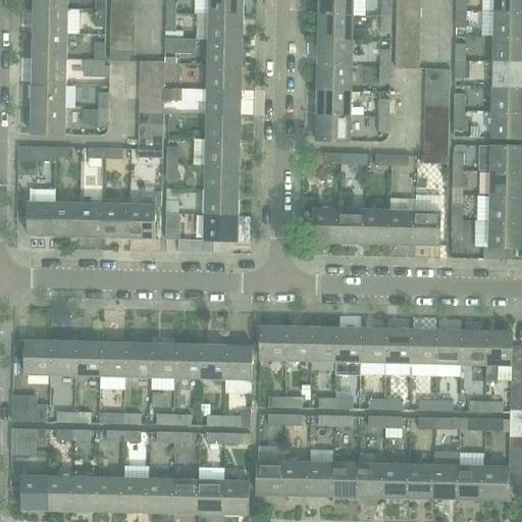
[(68,0),(34,0),(34,10),(68,11),(68,0)]
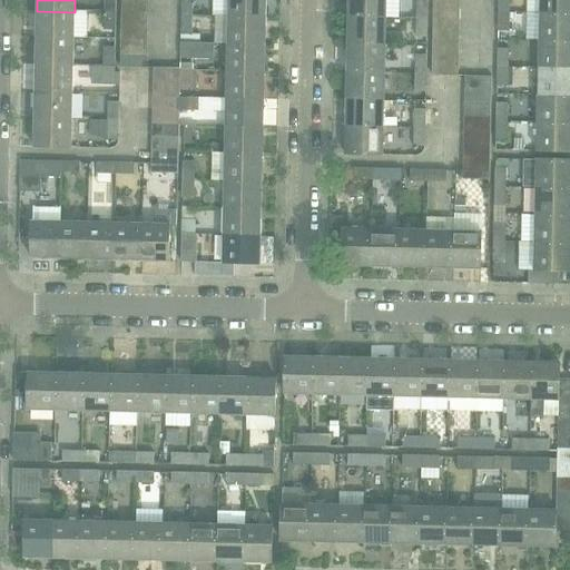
[(114,0),(102,0),(102,12),(115,13),(114,0)]
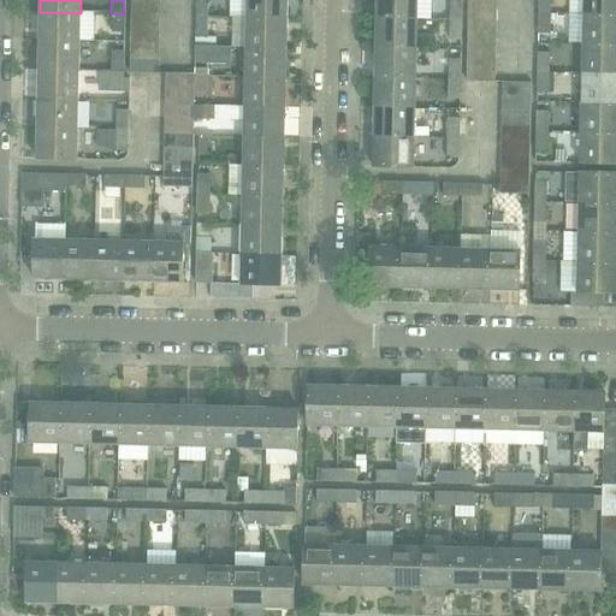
[(161,1),(131,0),(131,15),(161,16),(161,1)]
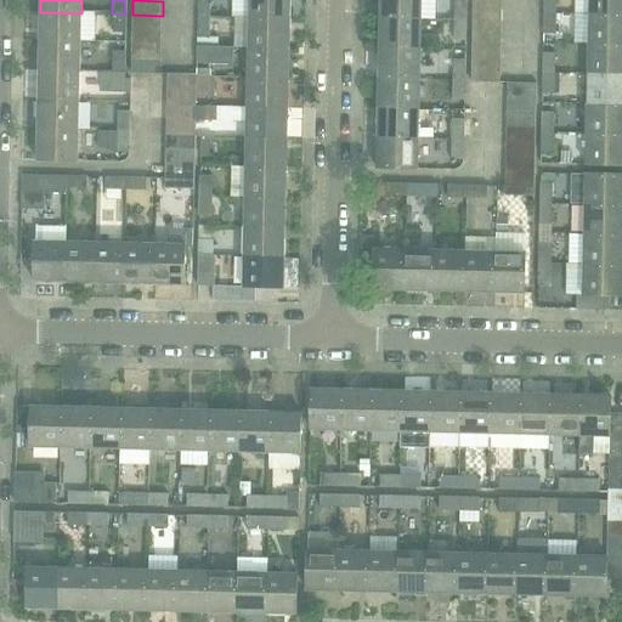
[(210,0),(198,0),(198,17),(210,18),(210,0)]
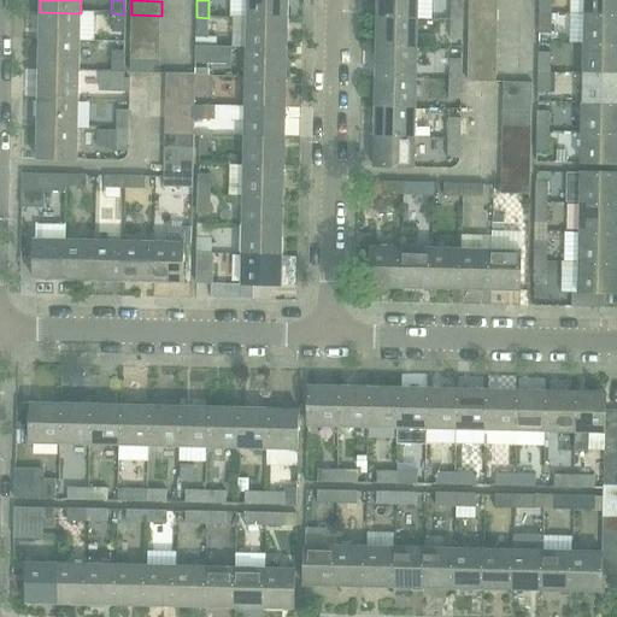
[(247,0),(247,18),(288,19),(288,0),(247,0)]
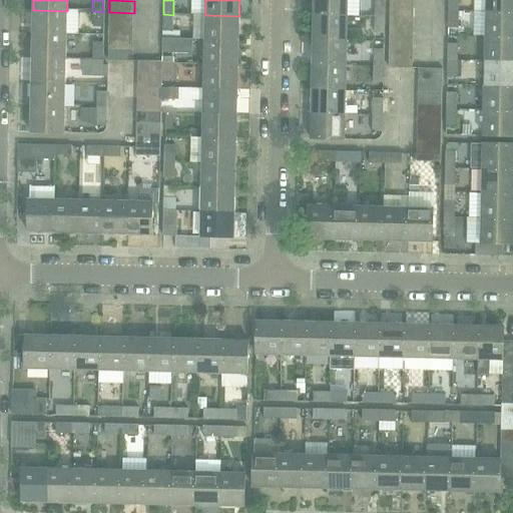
[(348,0),(314,0),(314,16),(348,17),(348,0)]
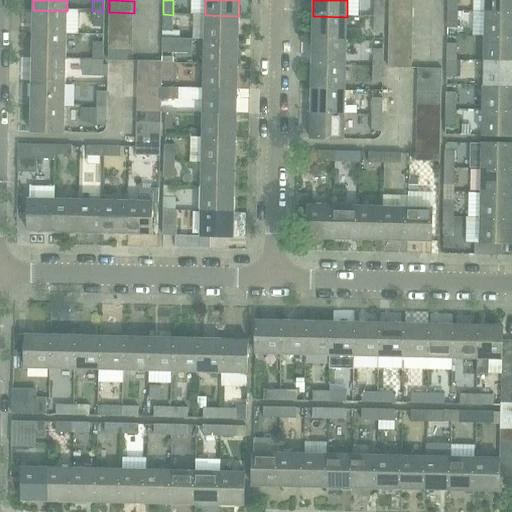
[(377,0),(374,0),(374,17),(384,17),(384,0),(377,0)]
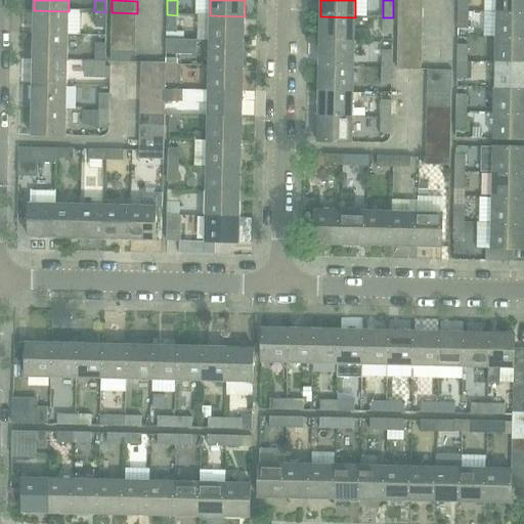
[(468,0),(457,0),(457,11),(469,11),(468,0)]
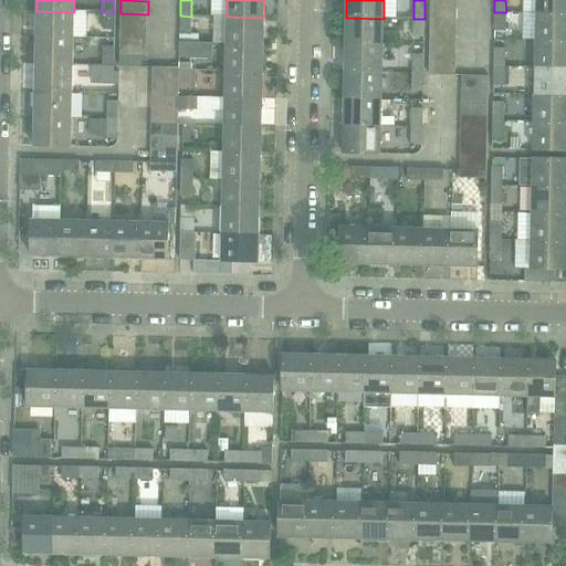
[(565,0),(536,0),(536,13),(565,13),(565,0)]
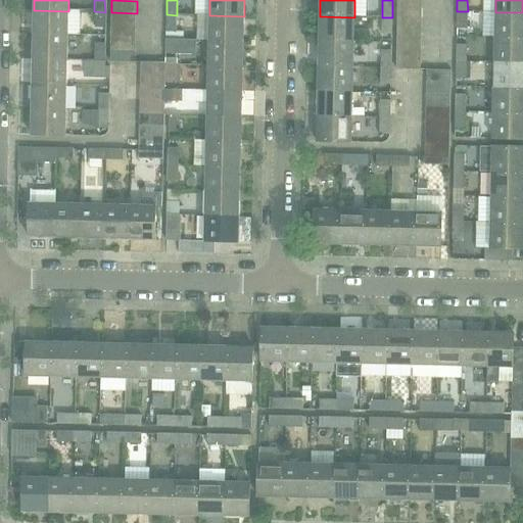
[(422,7),(397,7),(397,19),(422,19),(422,7)]
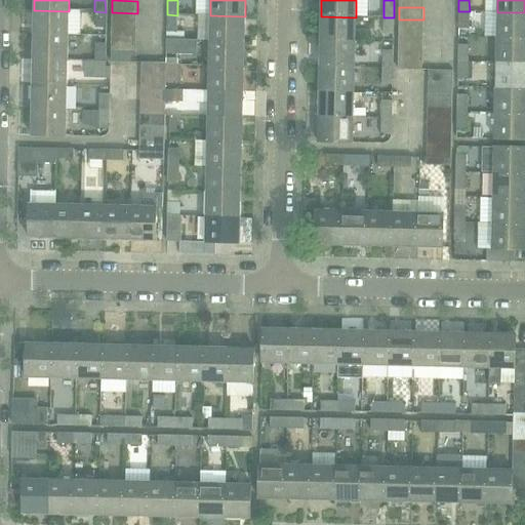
[(69,11),(34,10),(33,34),(68,35),(69,11)]
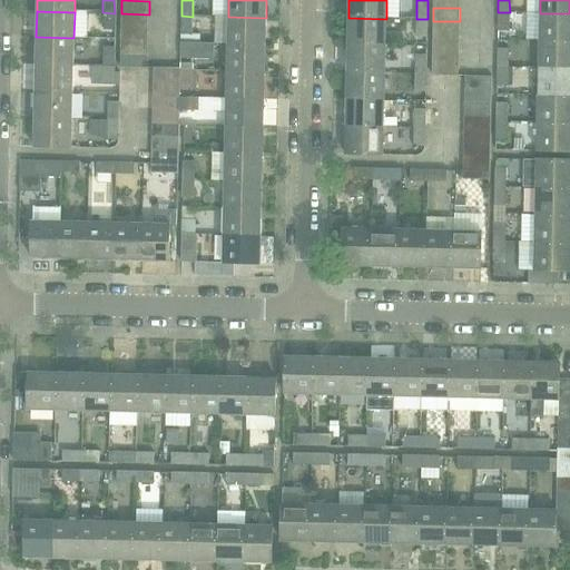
[(115,13),(102,12),(102,31),(114,31),(115,13)]
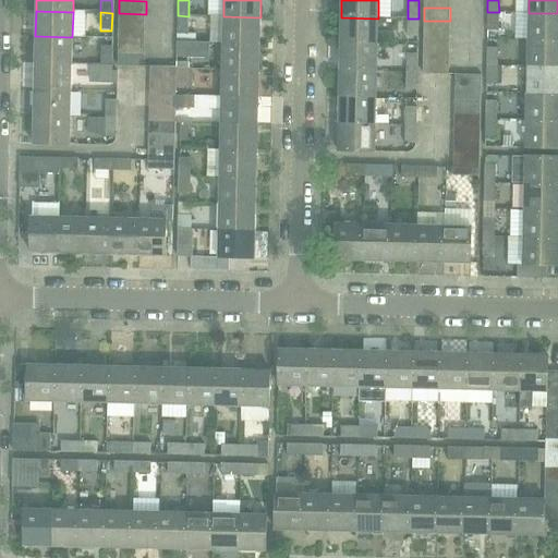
[(499,12),(487,12),(487,31),(498,31),(499,12)]
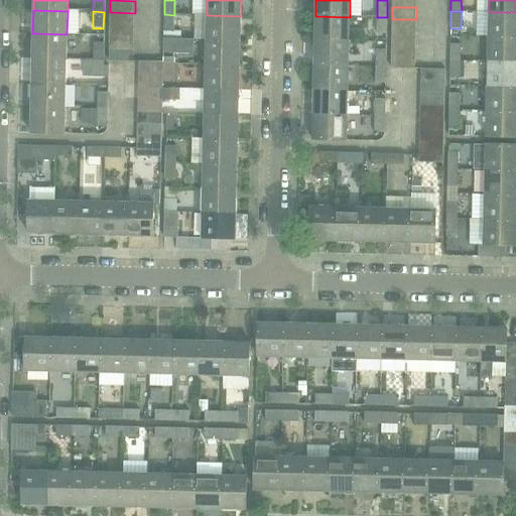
[(135,13),(110,12),(109,24),(135,25),(135,13)]
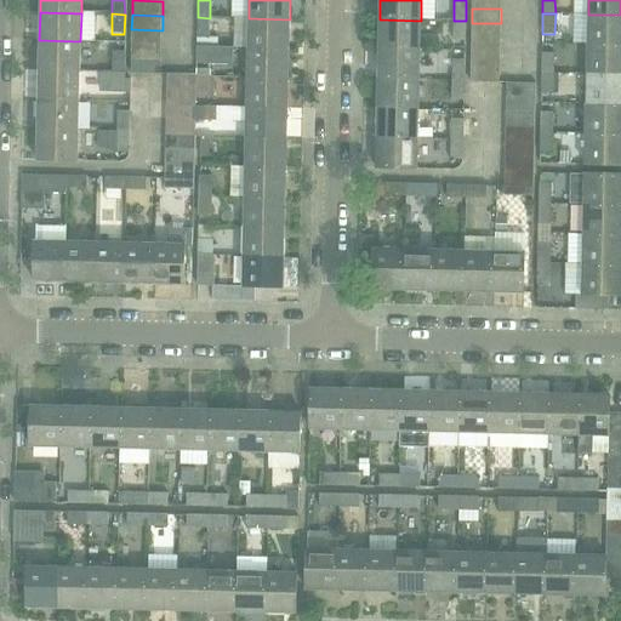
[(620,15),(588,15),(587,45),(620,45),(620,15)]
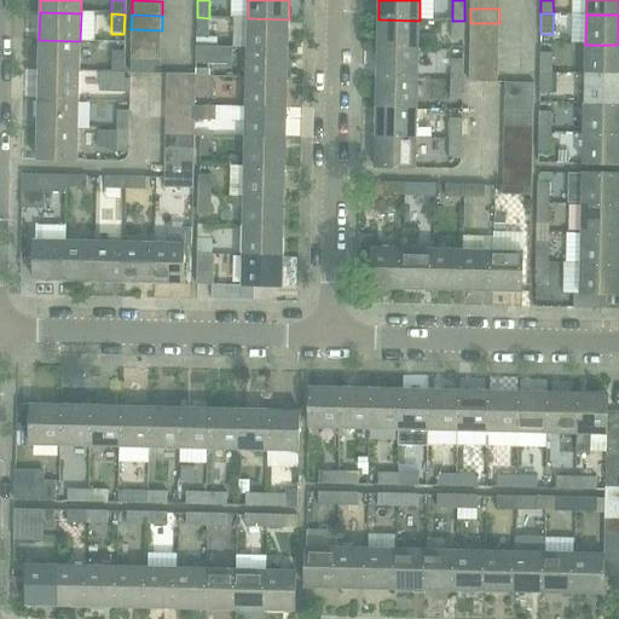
[(209,18),(197,17),(197,38),(209,39),(209,18)]
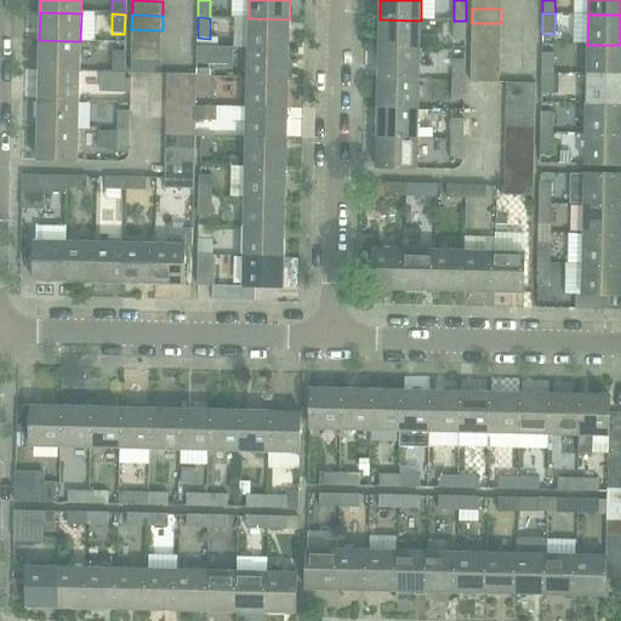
[(290,20),(249,18),(248,50),(289,51),(290,20)]
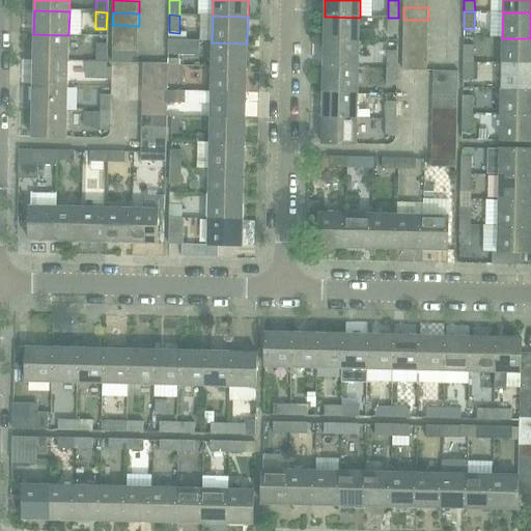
[(360,18),(325,17),(324,42),(359,43),(360,18)]
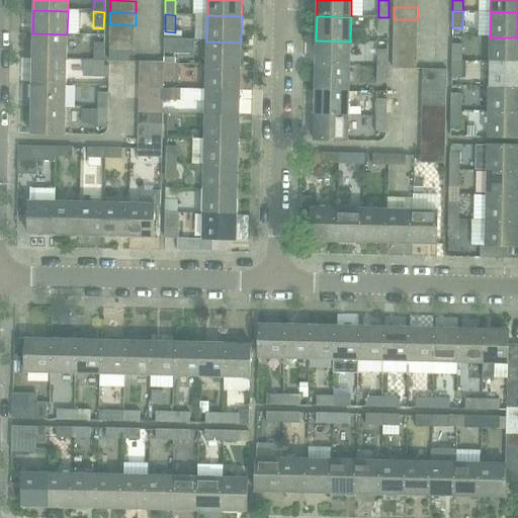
[(389,17),(378,17),(377,34),(387,34),(389,17)]
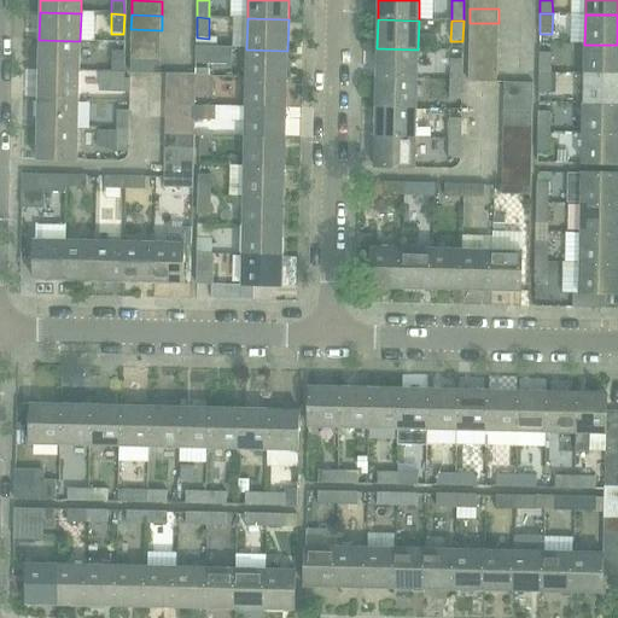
[(499,23),(470,23),(468,38),(497,38),(499,23)]
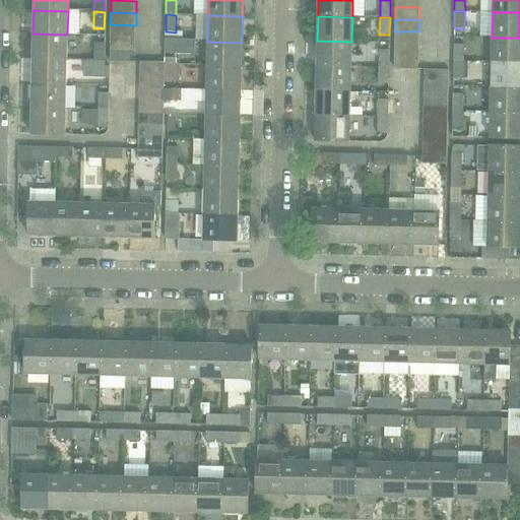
[(136,25),(110,24),(110,38),(135,38),(136,25)]
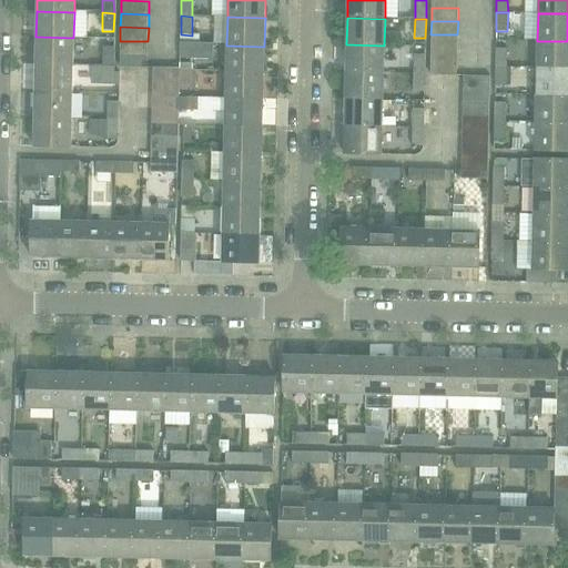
[(192,36),(181,34),(181,44),(200,44),(200,43),(200,36),(192,36)]
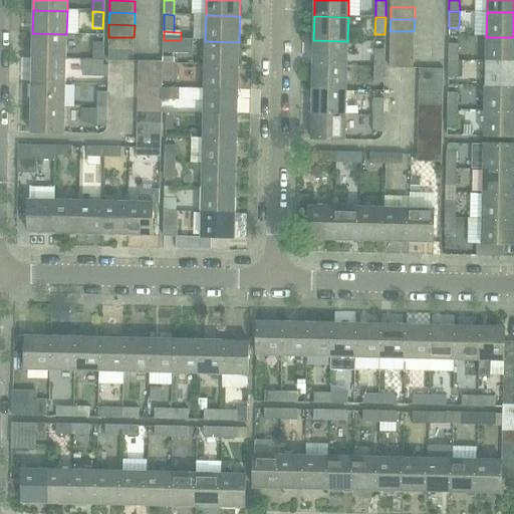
[(414,31),(390,31),(390,43),(414,44),(414,31)]
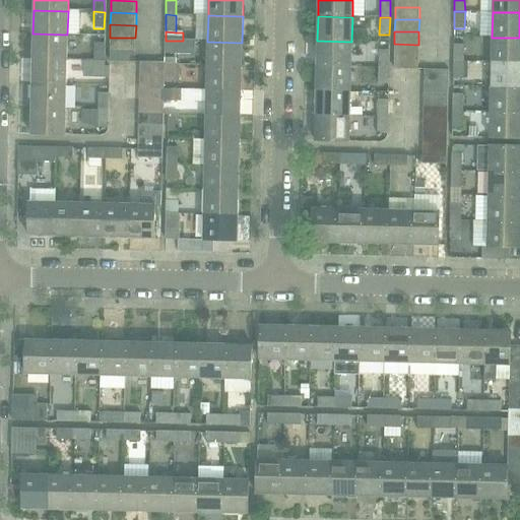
[(67,35),(33,34),(33,59),(67,60),(67,35)]
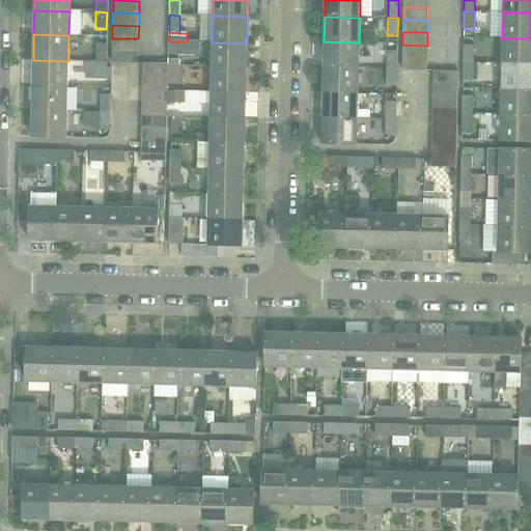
[(138,38),(112,38),(112,50),(138,51),(138,38)]
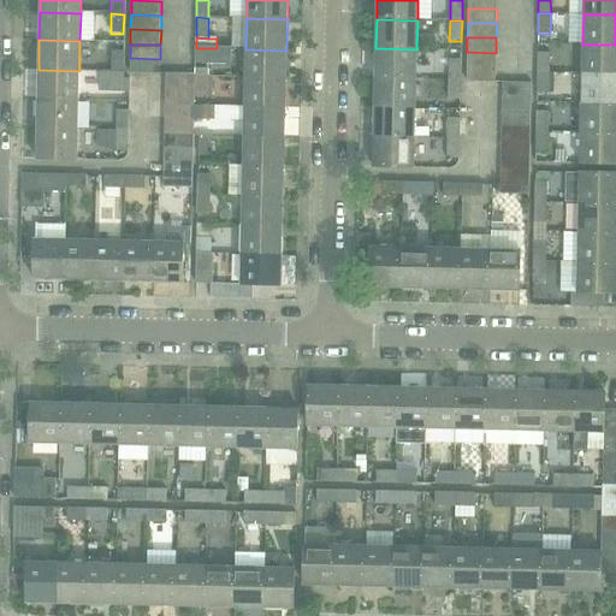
[(615,45),(582,45),(582,75),(615,75),(615,45)]
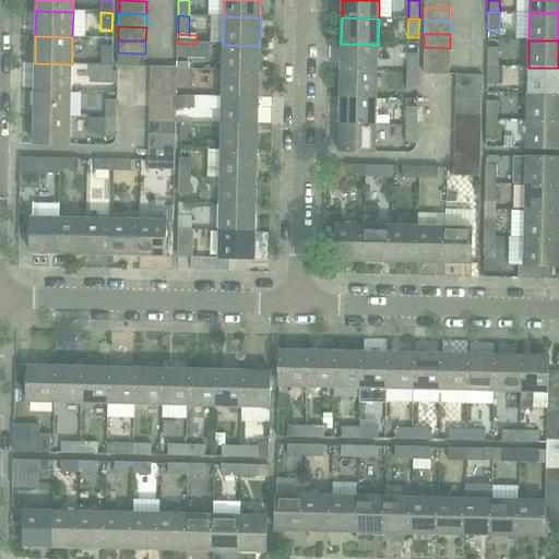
[(211,43),(197,43),(197,44),(178,44),(178,58),(211,59),(211,43)]
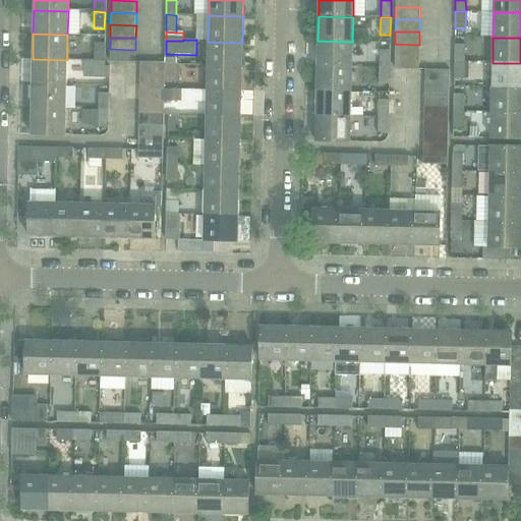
[(352,42),(317,41),(317,65),(352,66),(352,42)]
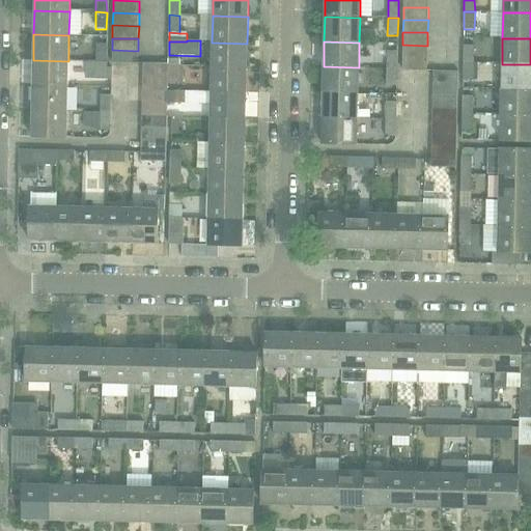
[(247,44),(212,43),(212,67),(247,68),(247,44)]
